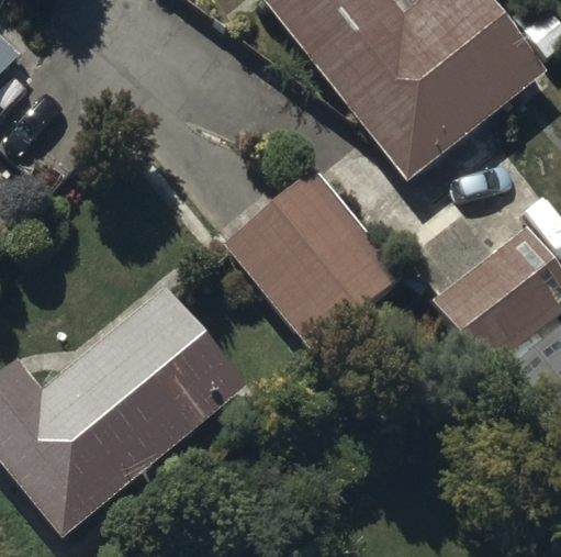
[(426,0),(402,19),(388,0),(265,0),(406,181),(547,73),(540,65),(560,48),(560,22),(543,0),(527,0),(504,18),(491,0),(426,0)]
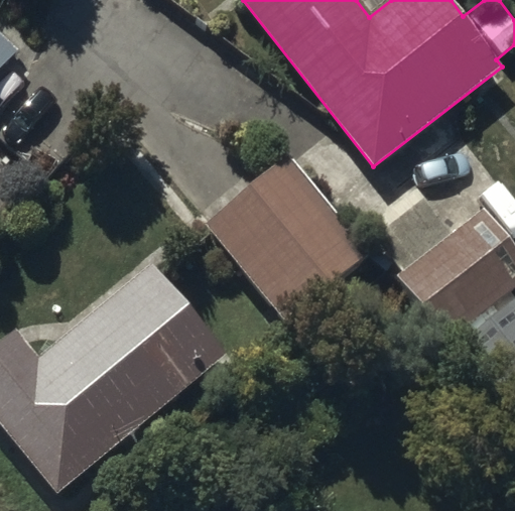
[(0,65),(19,45),(0,27),(0,65)]
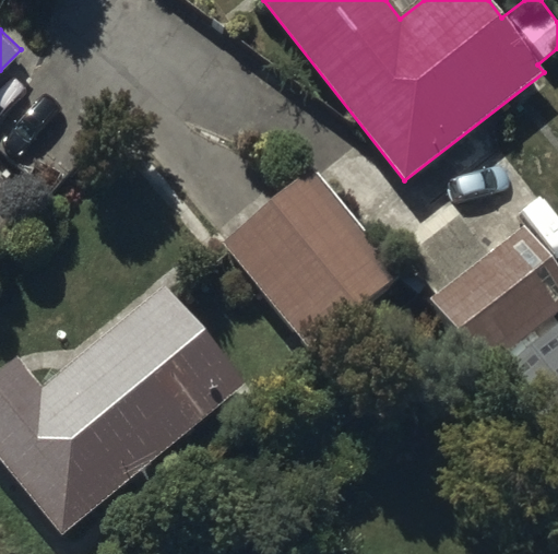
[(396,275),(309,171),(220,245),(307,350),(396,275)]
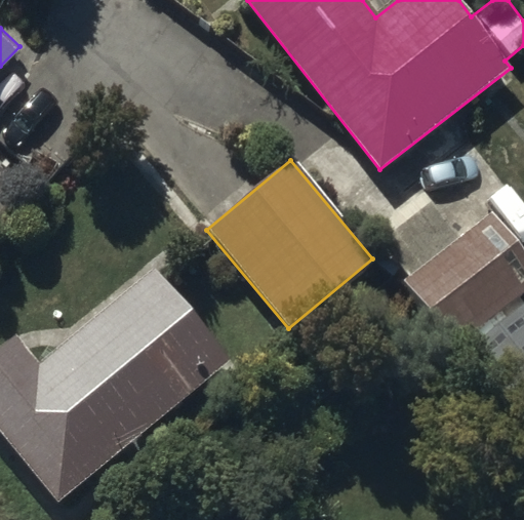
[(523,256),(491,216),(464,239),(424,190),(373,230),(409,276),(404,280),(465,352),(523,305),(523,256)]
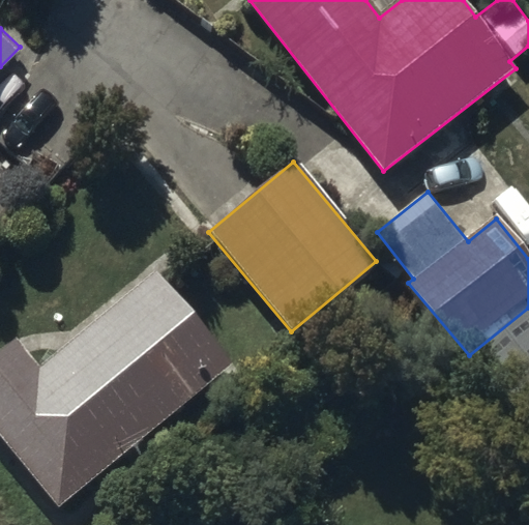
[(229,363),(153,270),(37,365),(16,340),(0,352),(0,437),(54,504),(229,363)]
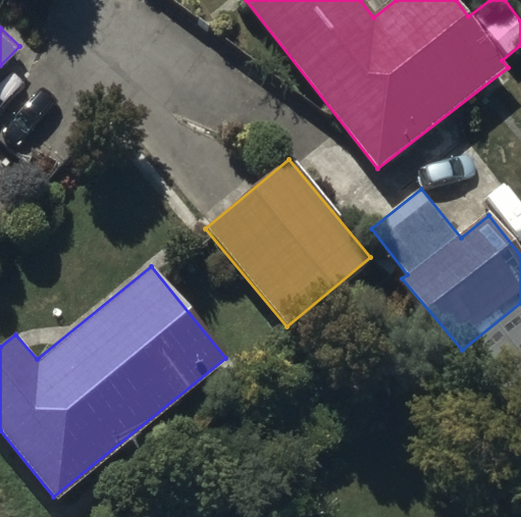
[(520,303),(462,350),(520,422),(520,303)]
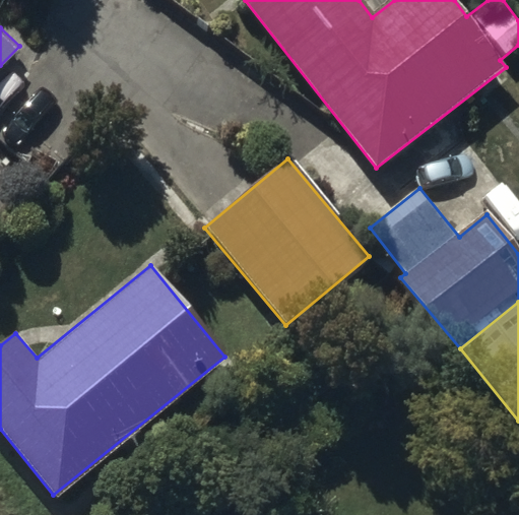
All buildings are outlined.
